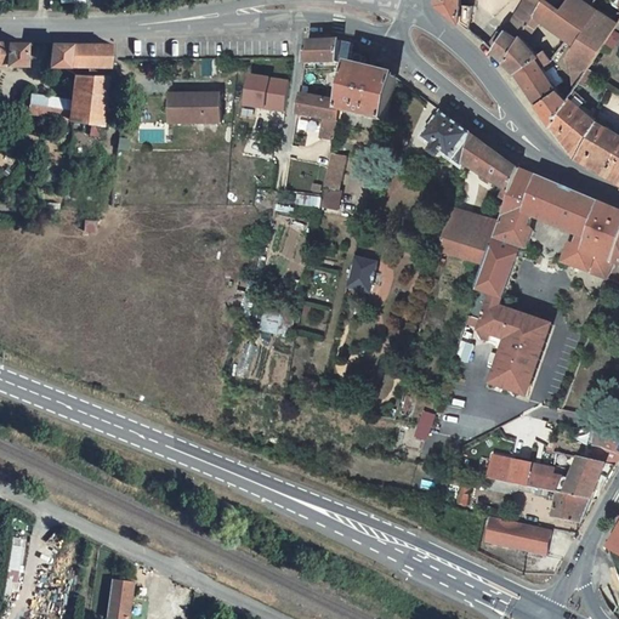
[(435,0),(437,3),(458,20),(467,27),(471,3),(459,3),(459,0),(435,0)]
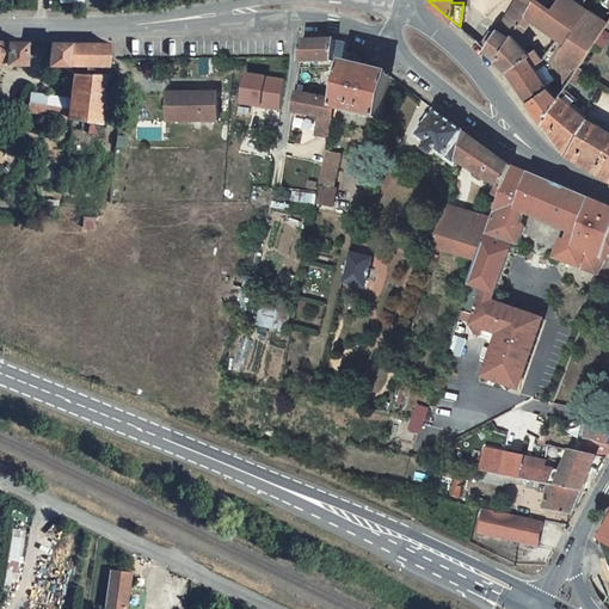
[(512,0),(509,7),(522,14),(523,12),(530,0),(512,0)]
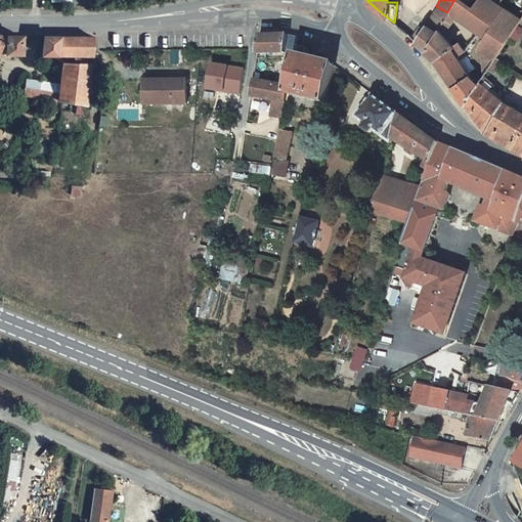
[(464,2),(461,0),(454,0),(448,10),(454,14),(464,2)]
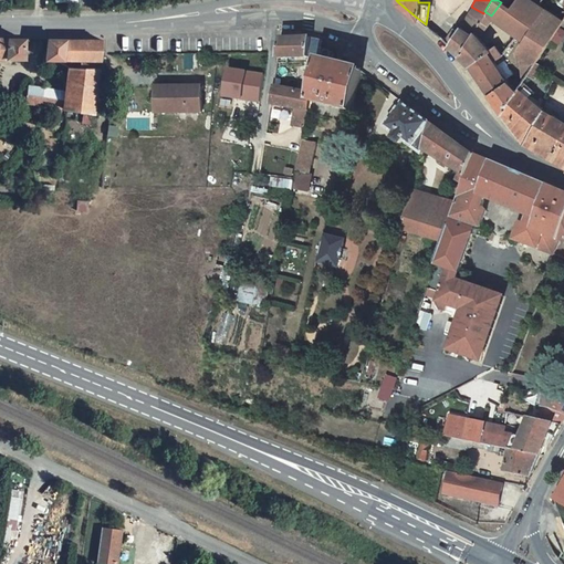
[(536,2),(533,0),(513,0),(509,8),(525,20),(536,2)]
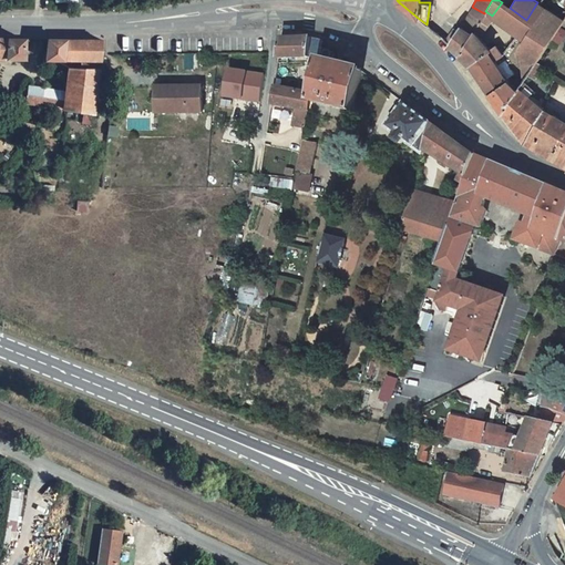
[(510,8),(502,2),(492,16),(517,33),(526,20),(510,8)]
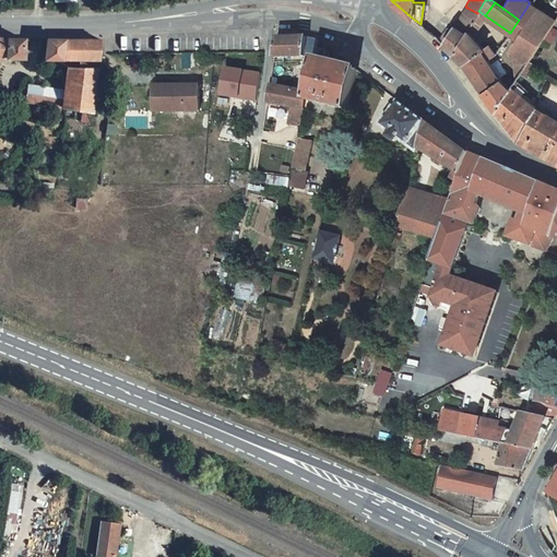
[(519,20),(510,33),(517,37),(536,7),(530,2),(519,20)]
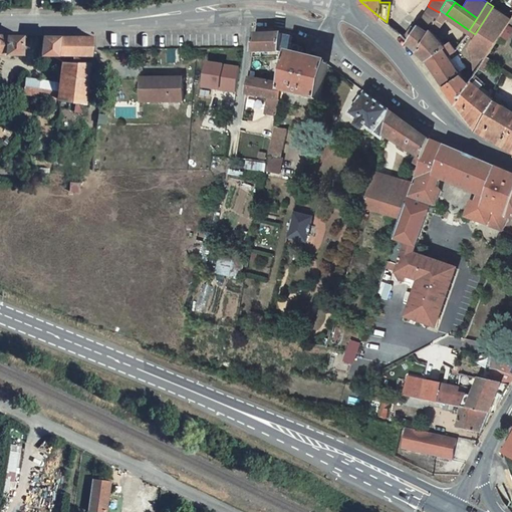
[(411,24),(403,35),(406,39),(417,48),(426,33),(430,27),(435,18),(439,12),(428,6),(418,22),(415,26),(411,24)]
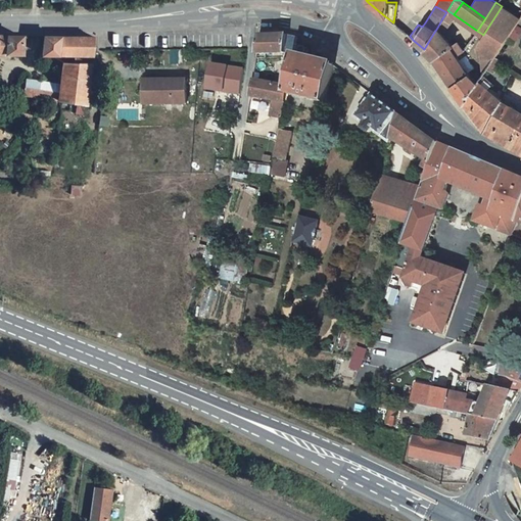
[(483,35),(476,46),(479,48),(493,56),(519,17),(502,6),(483,35)]
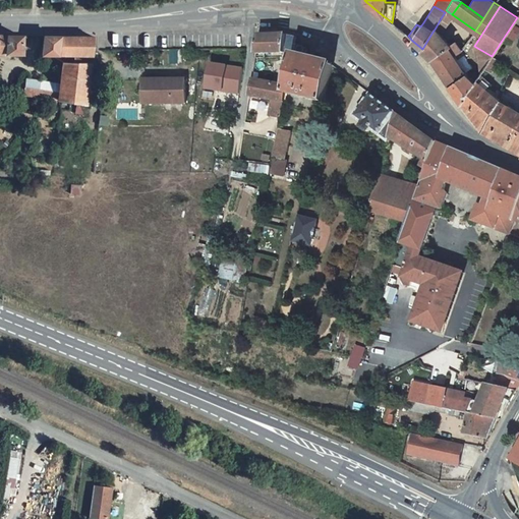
[(445,12),(441,18),(447,22),(452,14),(446,10),(445,12)]
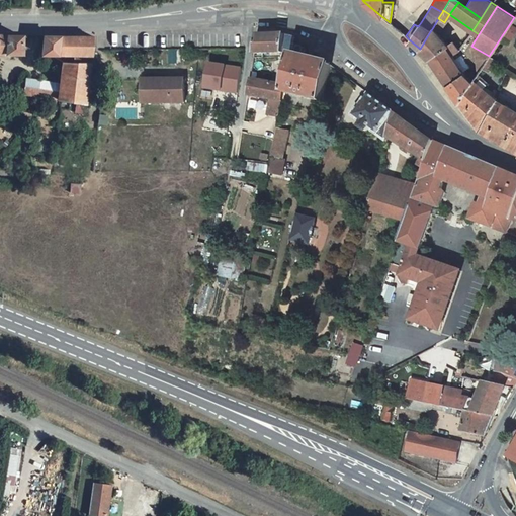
[(438,18),(433,27),(438,32),(444,22),(438,18)]
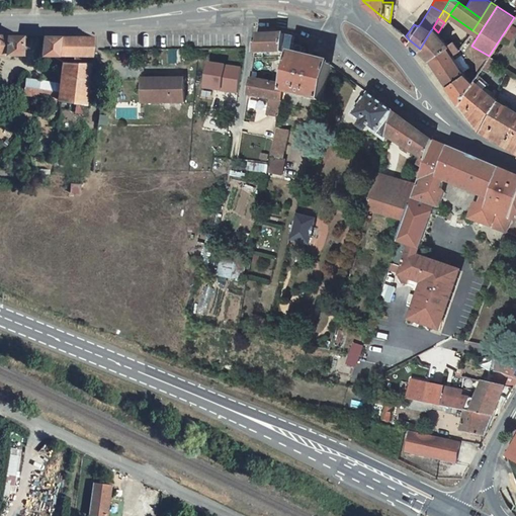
[(438,32),(433,27),(429,33),(433,37),(439,34),(438,32)]
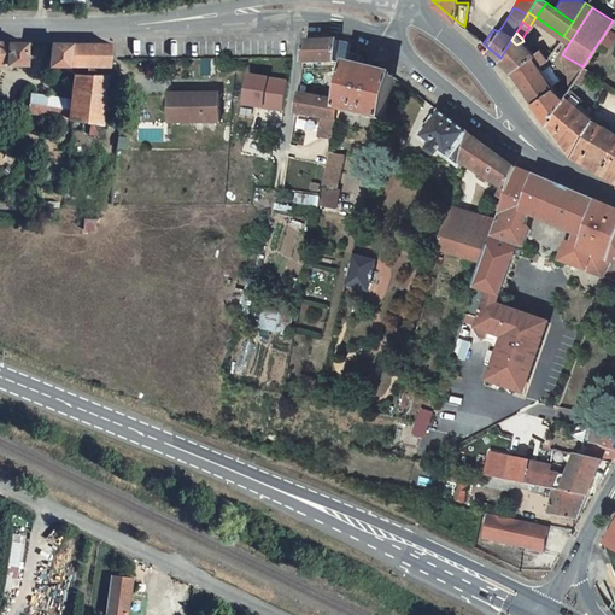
[(6,40),(0,39),(0,60),(4,62),(3,65),(7,65),(7,62),(23,62),(24,40),(6,40)]
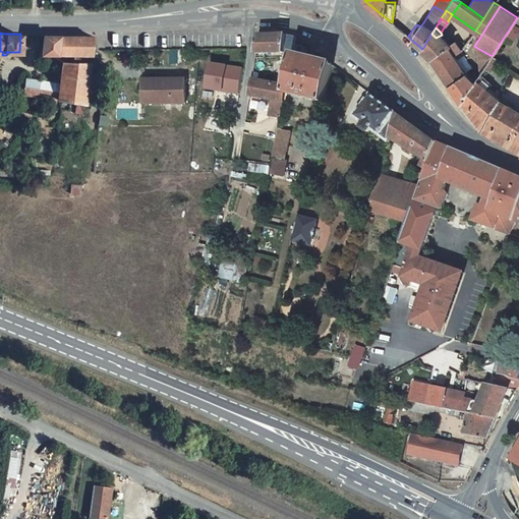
[(254,47),(254,52),(283,51),(285,34),(285,33),(256,34),(254,47)]
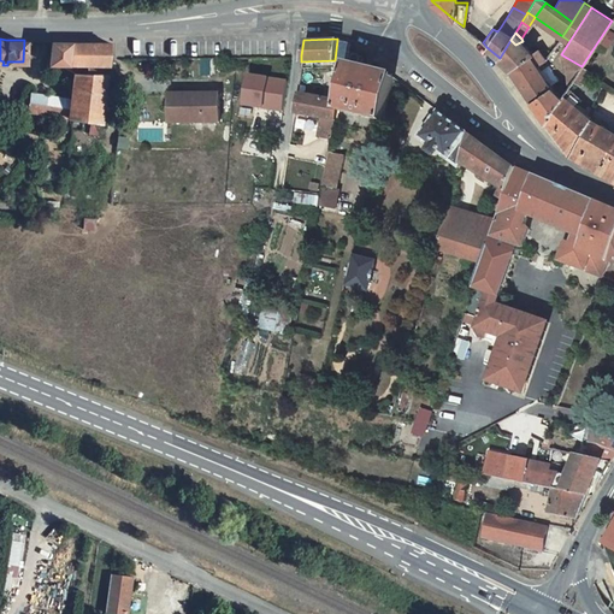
[(349,42),(337,40),(335,60),(344,63),(349,42)]
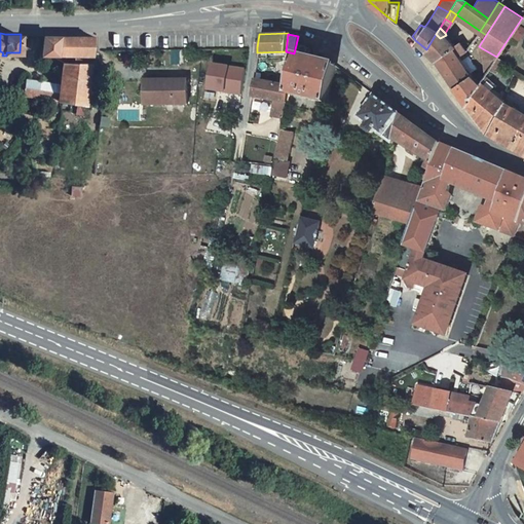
[(436,34),(426,49),(436,59),(454,44),(446,35),(440,38),(436,34)]
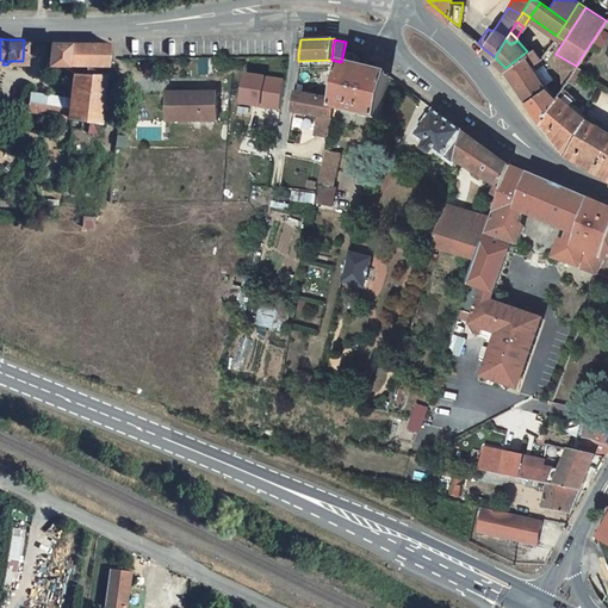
[(56,41),(49,41),(47,61),(74,62),(88,62),(105,62),(106,56),(109,41),(80,41),(56,41)]
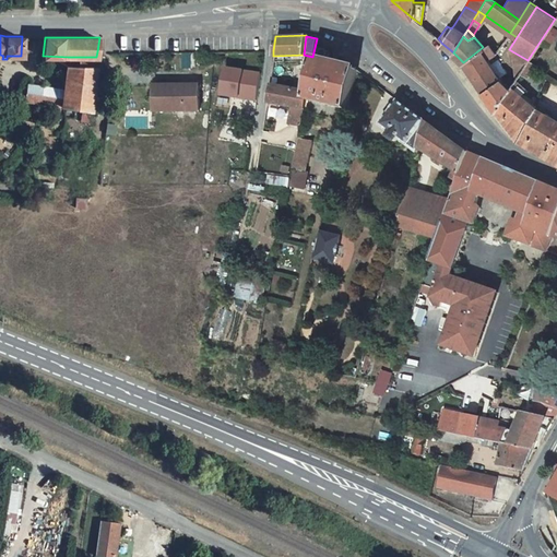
[(483,47),(463,62),(483,91),(485,95),(498,85),(496,83),(501,80),(500,79),(487,59),(495,54),(488,44),(483,47)]
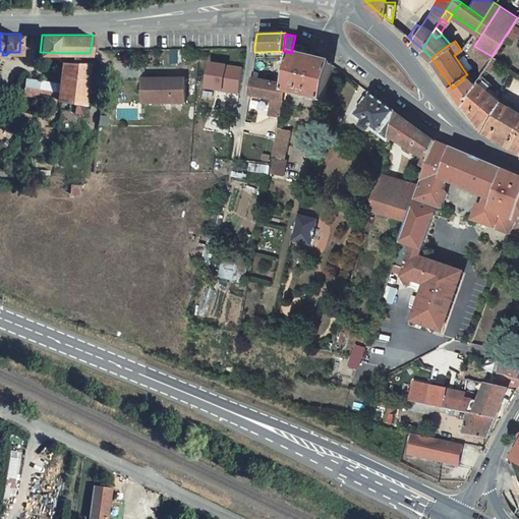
[(492,56),(477,48),(480,72),(484,66),(487,61),(491,57),(492,56)]
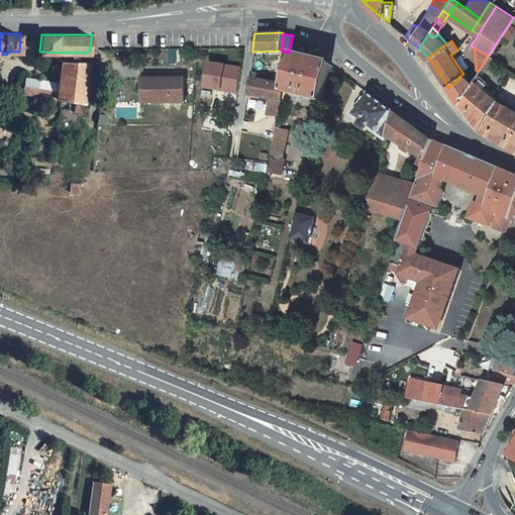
[(329,63),(289,54),(283,84),(282,90),(320,100),(329,63)]
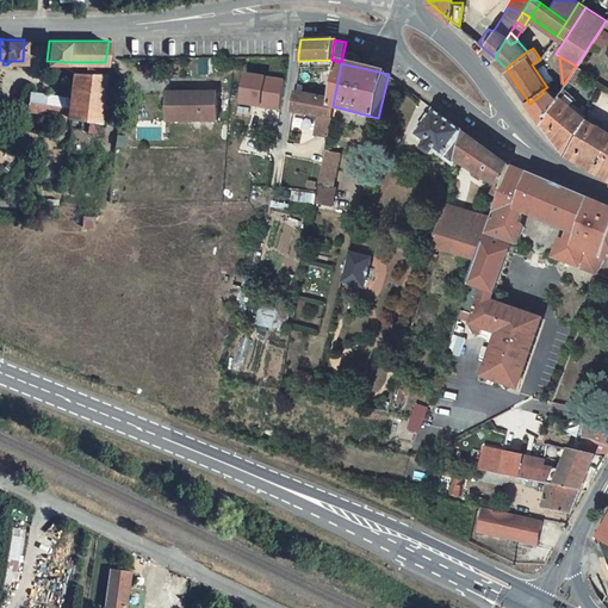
[(575,67),(571,72),(578,75),(582,69),(576,66),(575,67)]
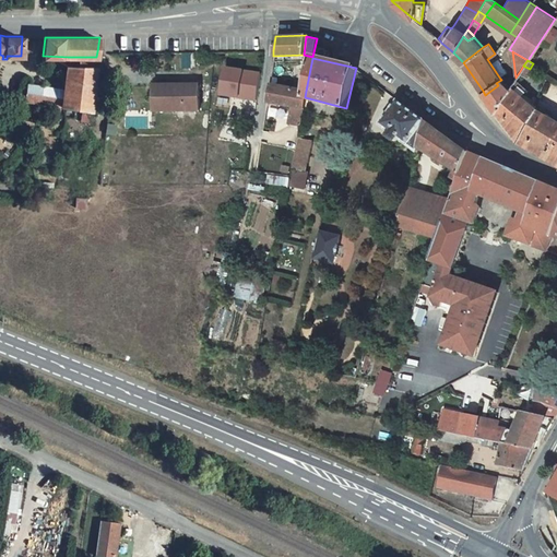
[(80,64),(66,64),(63,79),(62,90),(60,106),(90,110),(95,66),(80,64)]
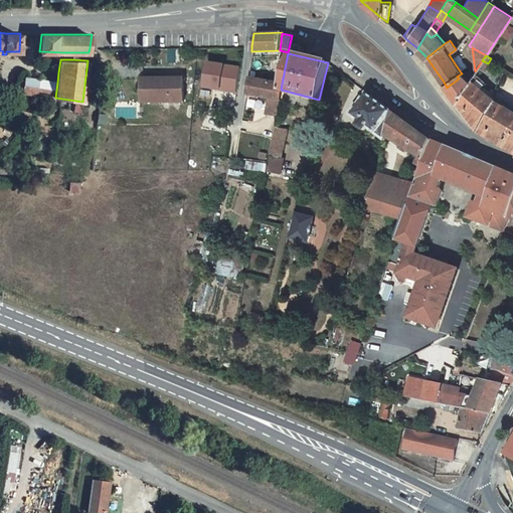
[(482,60),(479,65),(485,69),(488,63),(482,60)]
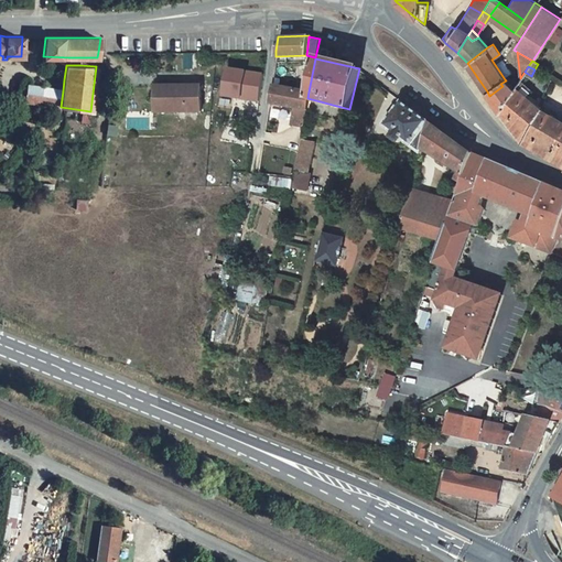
[(531,89),(519,79),(516,86),(527,95),(531,89)]
